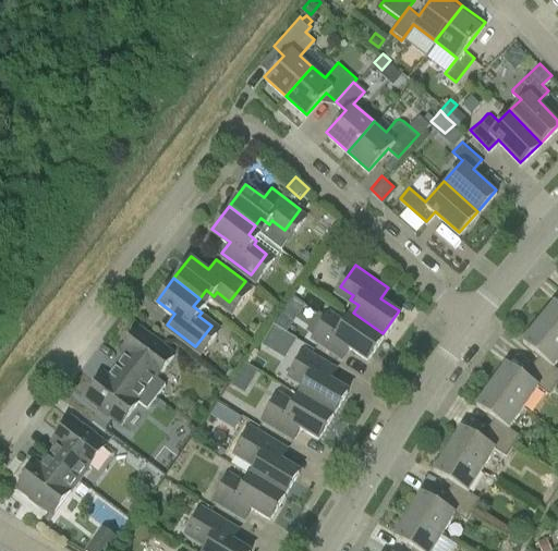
[(300,281),(292,292),(298,295),(305,285),(300,281)]
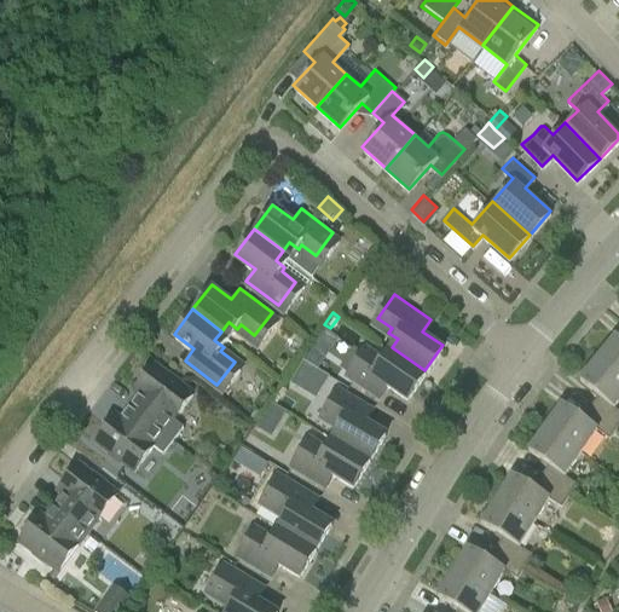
[(618,334),(615,332),(597,353),(618,371),(618,334)]
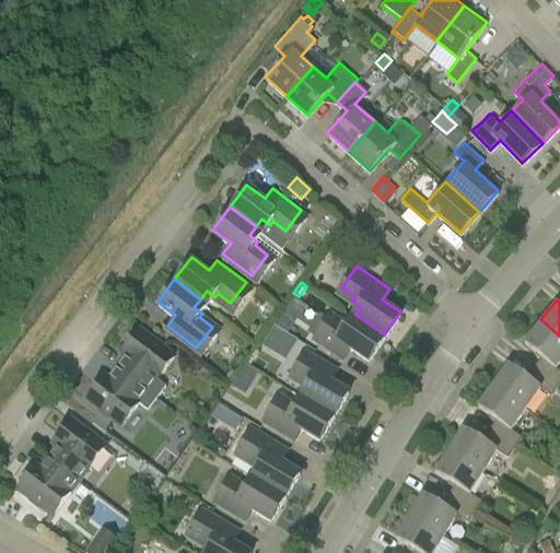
[(384,334),(354,314),(349,322),(340,317),(337,321),(330,316),(315,338),(342,356),(350,345),(369,357),(384,334)]
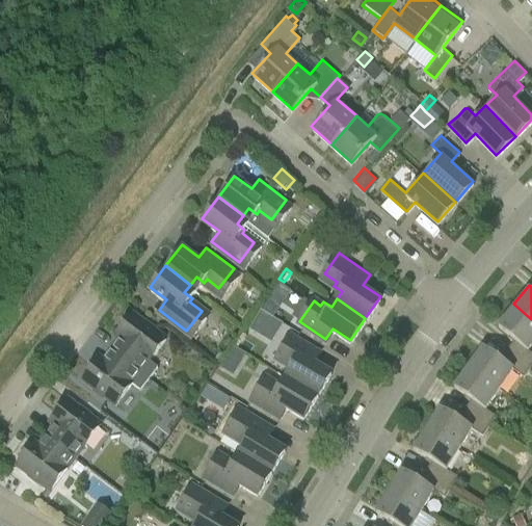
[(498,323),(514,336),(506,346),(531,363),(531,362),(531,349),(528,346),(531,340),(531,319),(513,304),(498,323)]
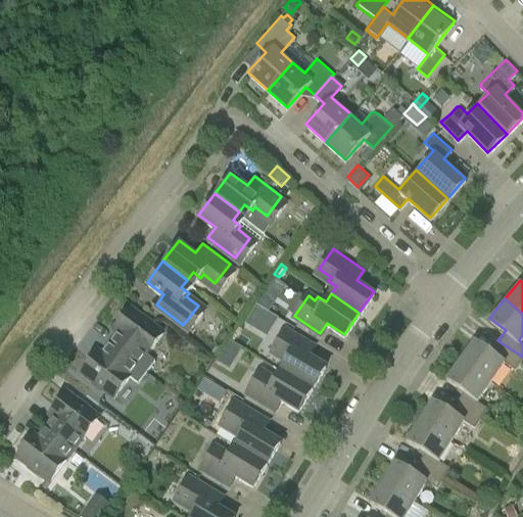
[(154,357),(146,350),(162,329),(130,304),(112,326),(117,330),(109,340),(146,368),(154,357)]
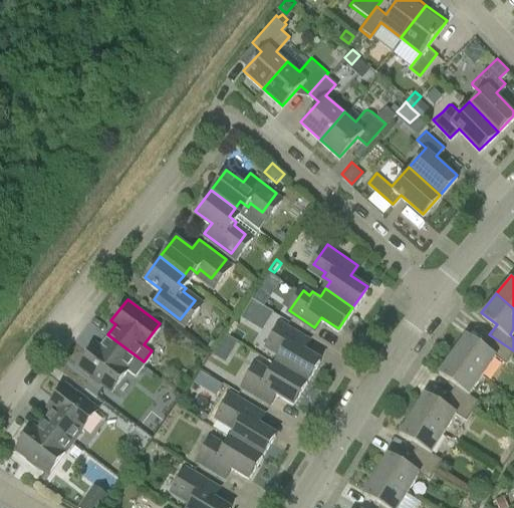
[(278,362),(306,379),(320,357),(302,347),(308,336),(277,317),(265,338),(277,345),(275,349),(283,354),(278,362)]
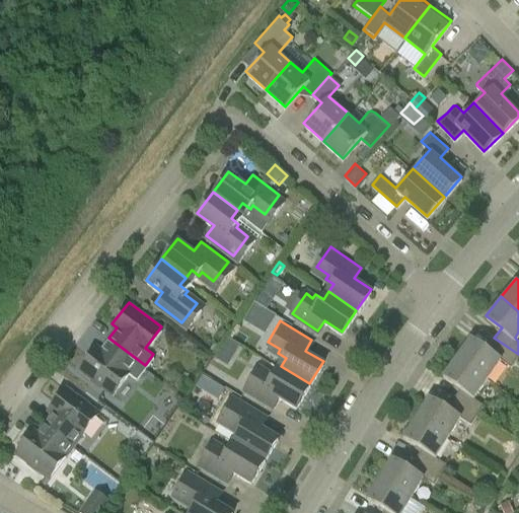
[(227,361),(240,340),(227,332),(214,353),(227,361)]
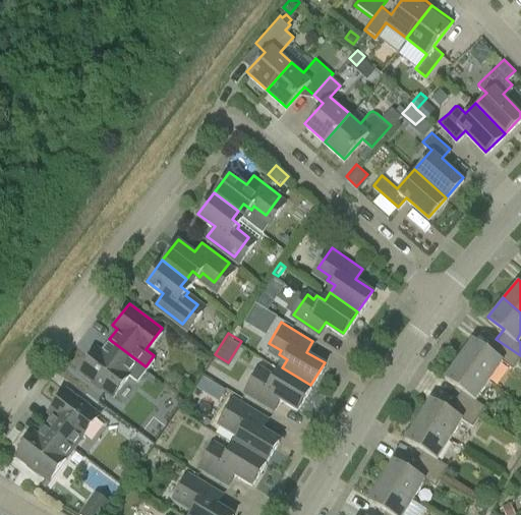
[(496,339),(489,348),(472,336),(458,356),(488,378),(502,358),(513,365),(519,356),(520,355),(496,339)]
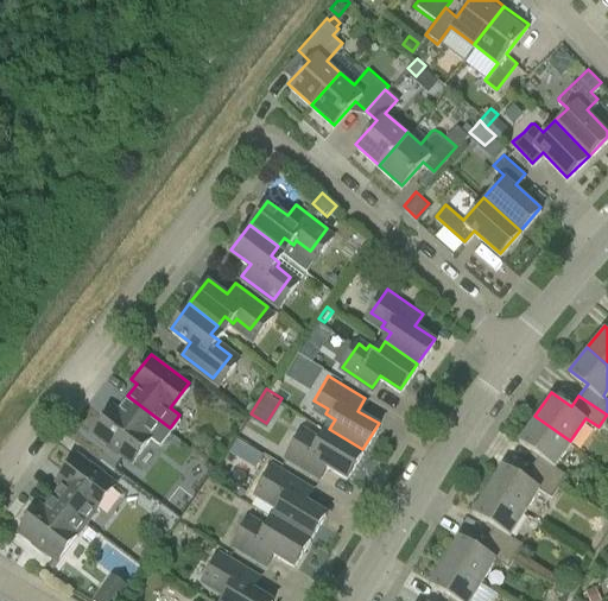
[(151,434),(159,441),(170,428),(127,396),(119,407),(113,404),(93,429),(132,459),(151,434)]
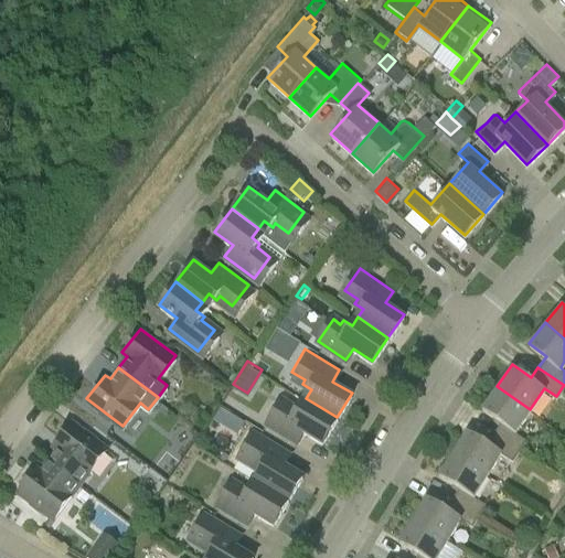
[(525,438),(514,430),(530,409),(497,386),(482,407),(500,420),(492,430),(519,449),(525,438)]
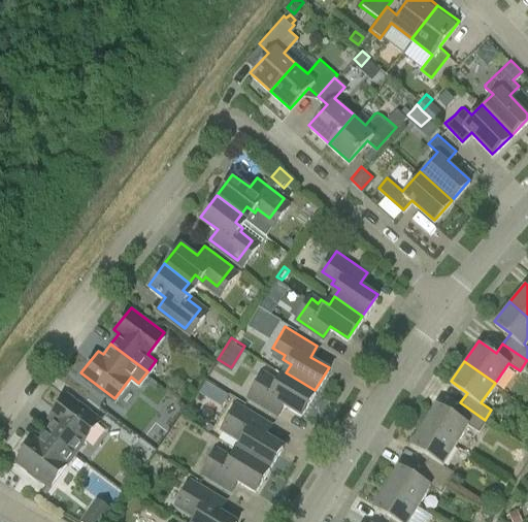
[(315,390),(286,372),(281,381),(272,376),(270,380),(263,374),(250,396),(276,413),(284,401),(301,413),(315,390)]
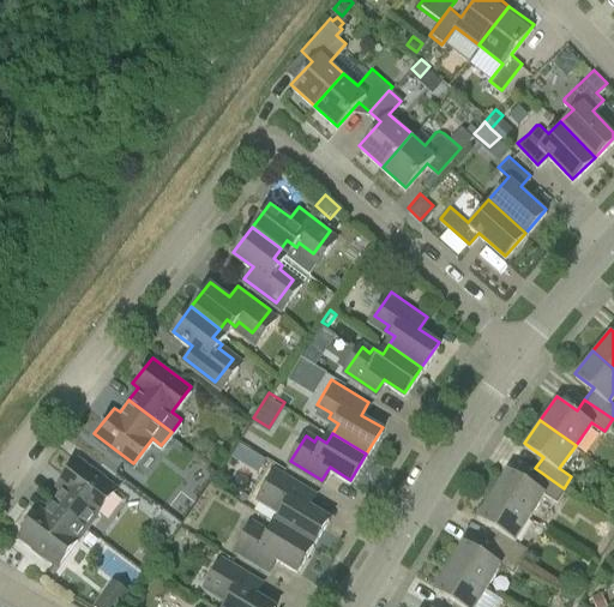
[(54,498),(86,523),(95,511),(96,511),(116,485),(77,456),(58,481),(62,486),(54,498)]
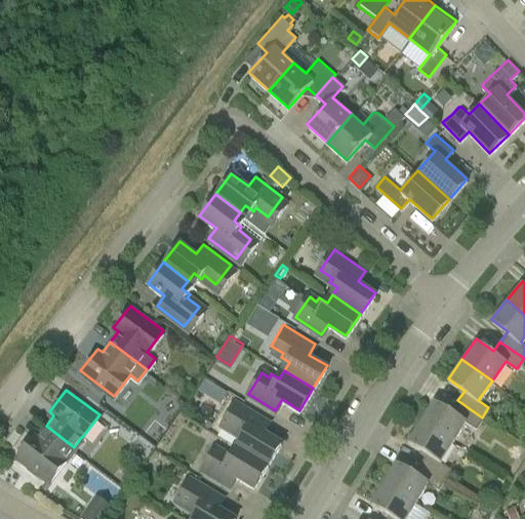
[(466,420),(476,426),(482,417),(457,400),(451,410),(434,399),(421,420),(452,440),(466,420)]
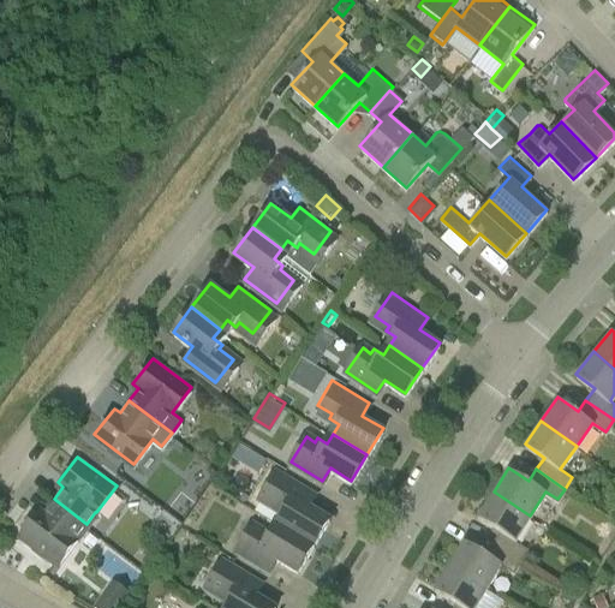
[(279,523),(314,543),(329,517),(308,504),(316,492),(278,469),(263,494),(278,502),(275,507),(285,513),(279,523)]
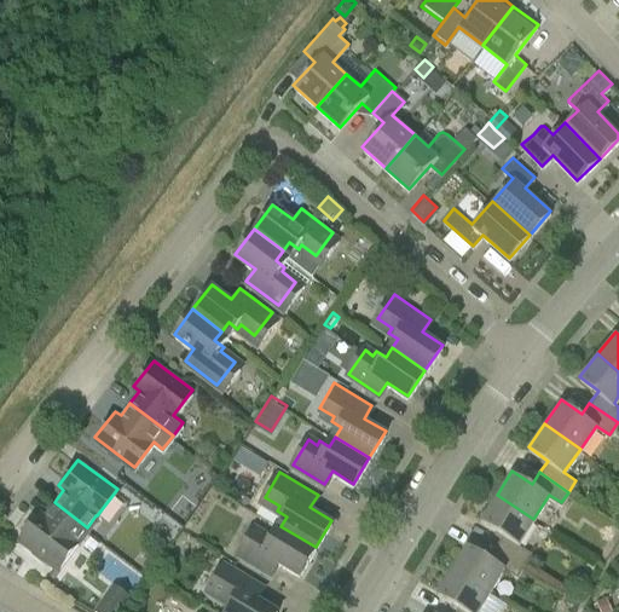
[(531,550),(519,543),(533,519),(497,495),(481,519),(502,532),(495,544),(524,563),(531,550)]
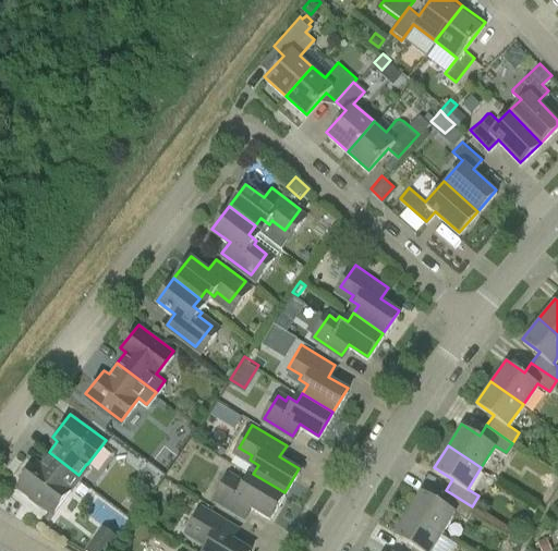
[(79,475),(49,452),(40,463),(35,460),(17,482),(52,510),(71,486),(70,486),(79,475)]
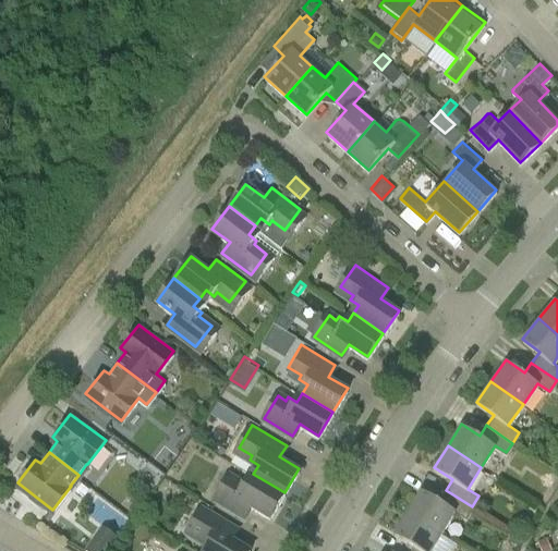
[(215,499),(218,500),(244,515),(251,504),(269,516),(284,492),(253,474),(247,482),(239,477),(237,480),(229,476),(215,499)]
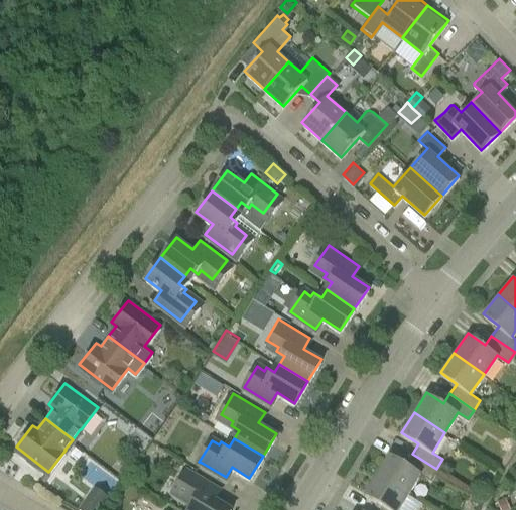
[(420,472),(430,478),(436,469),(412,454),(406,463),(389,453),(377,473),(408,492),(420,472)]
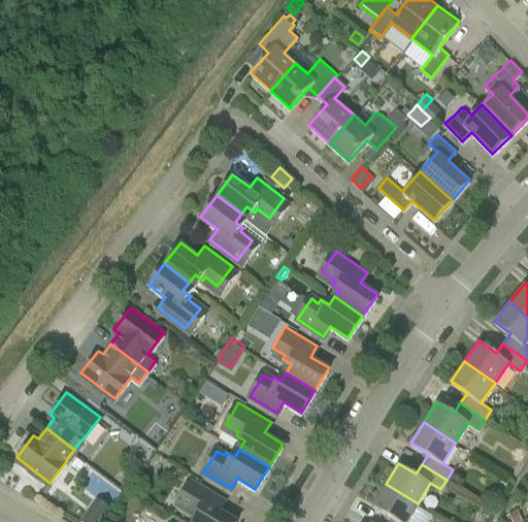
[(225,498),(211,490),(193,479),(179,499),(192,508),(190,512),(198,516),(194,521),(234,521),(236,520),(219,509),(225,498)]
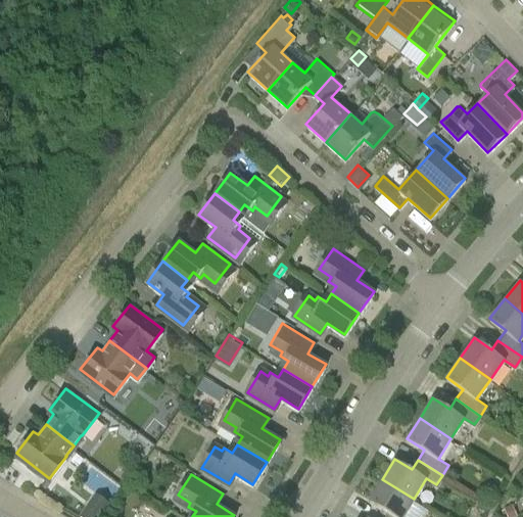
[(401,516),(414,499),(382,479),(370,500),(387,511),(383,516),(401,516)]
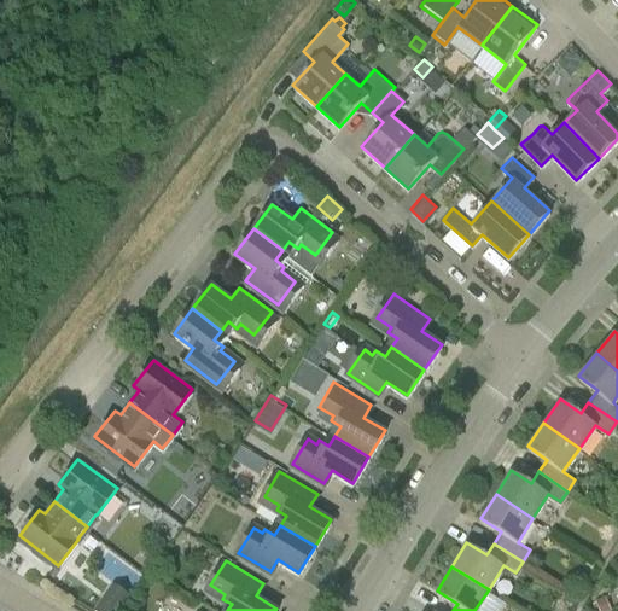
[(95,610),(97,610),(116,610),(127,595),(111,586),(95,610)]
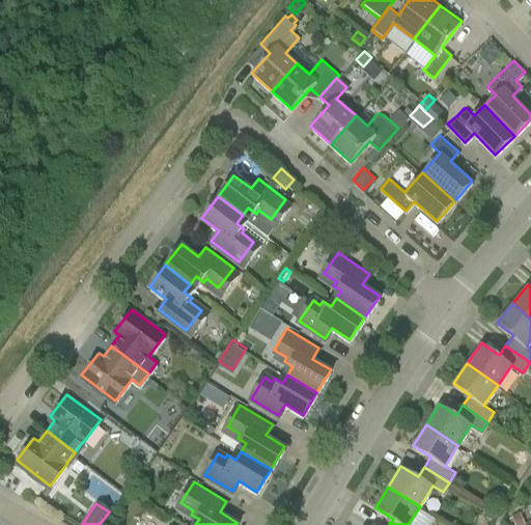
[(486,505),(483,512),(493,516),(494,517),(497,510),(496,510),(486,505)]
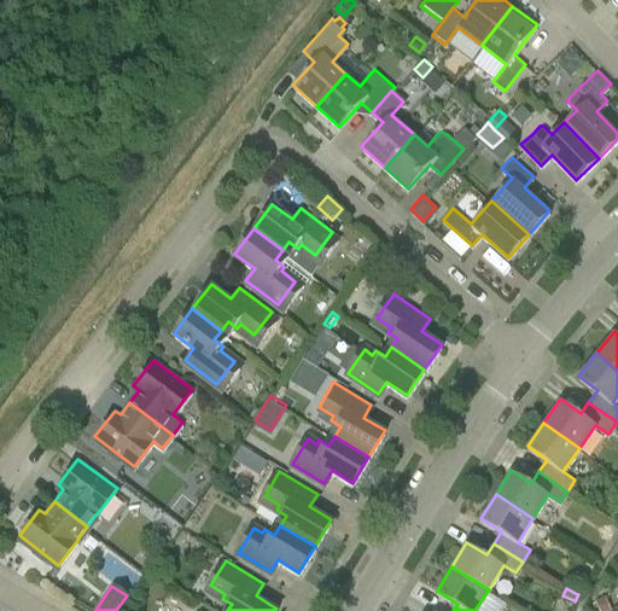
[(605,593),(595,597),(601,610),(611,606),(605,593)]
